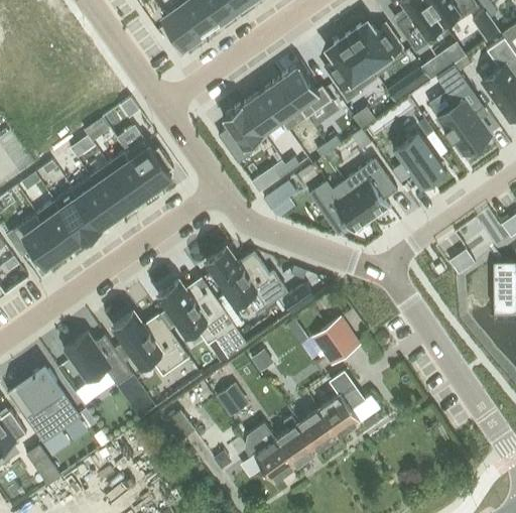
[(204,0),(186,0),(180,5),(202,34),(220,22),(204,0)]
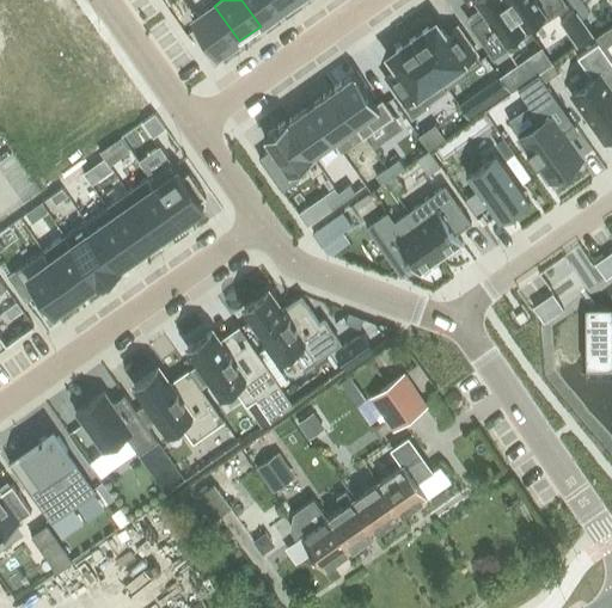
[(273,0),(242,0),(261,26),(281,11),(273,0)]
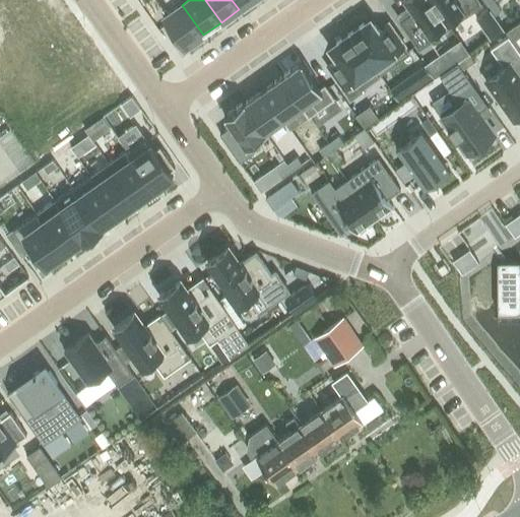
[(232,0),(239,9),(252,0),(232,0)]
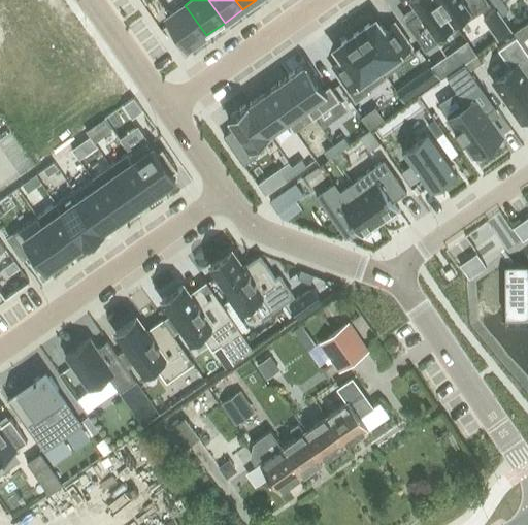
[(409,0),(419,12),(404,23),(425,52),(456,29),(435,0),(409,0)]
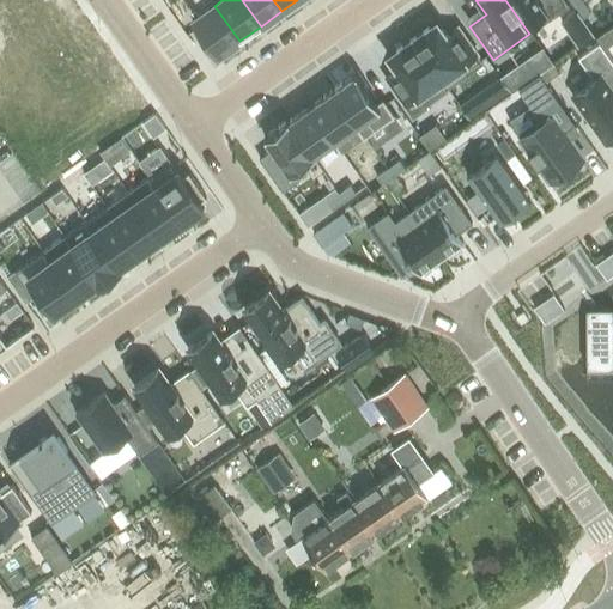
[(505,0),(529,34),(566,8),(559,0),(505,0)]
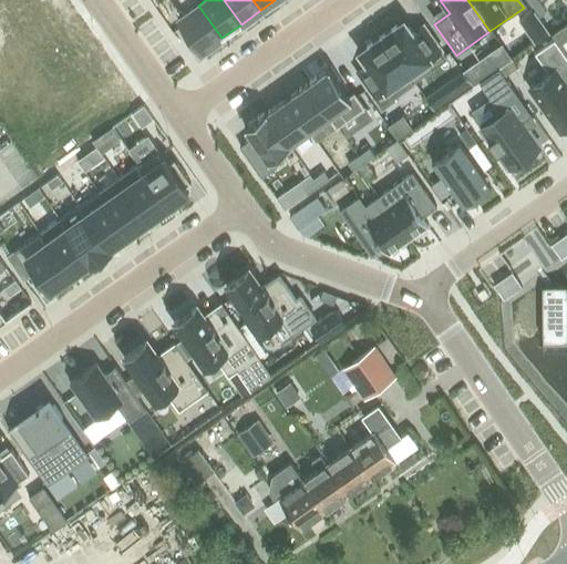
[(531,8),(538,19),(546,14),(538,3),(531,8)]
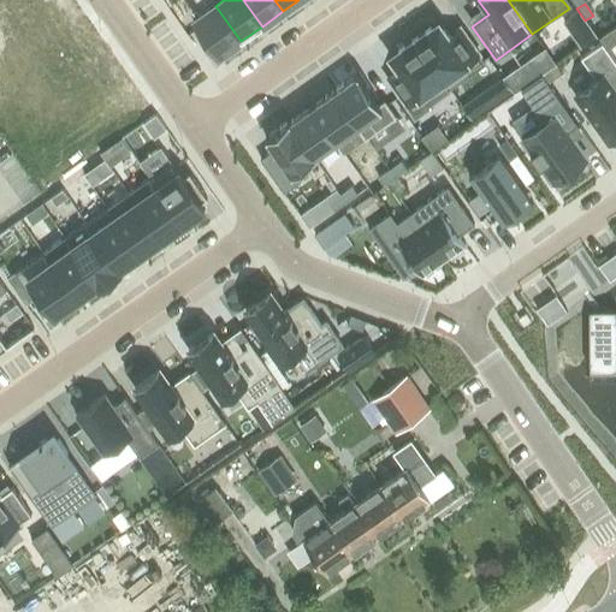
[(215,6),(194,22),(218,57),(241,41),(215,6)]
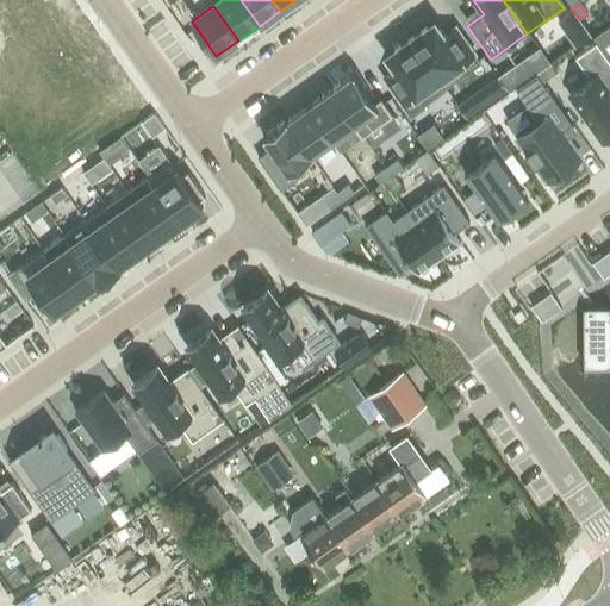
[(573,13),(558,24),(574,49),(591,37),(573,13)]
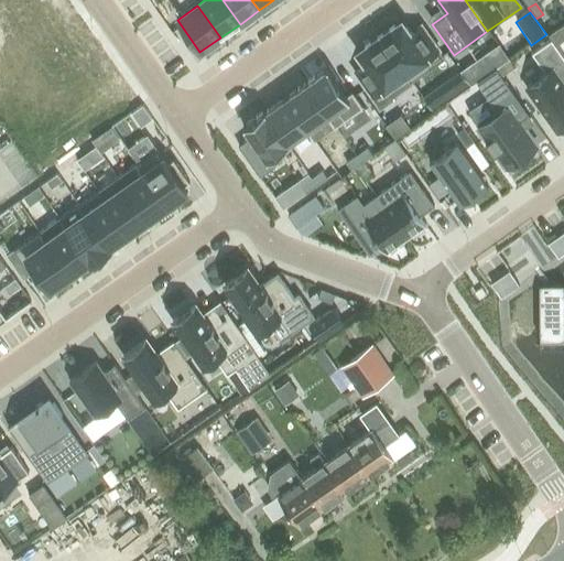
[(401,23),(379,39),(413,88),(414,87),(411,84),(443,61),(421,29),(410,36),(401,23)]
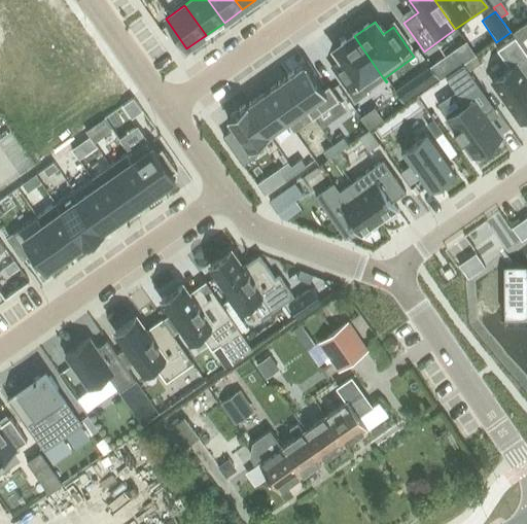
[(526,22),(512,34),(519,43),(526,37),(526,22)]
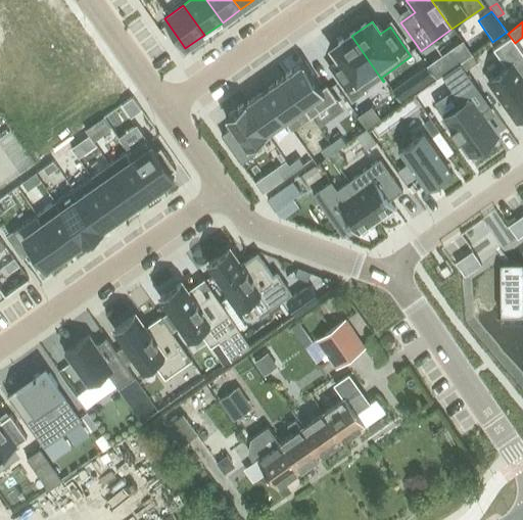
[(340,62),(330,69),(353,103),(364,95),(366,97),(368,95),(366,94),(383,82),(351,36),(331,50),(340,62)]
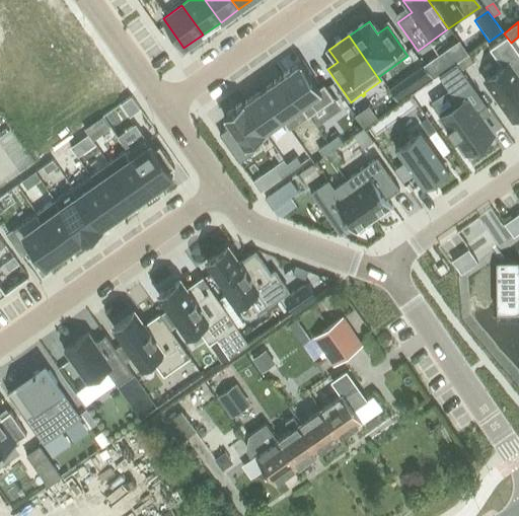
[(512,123),(518,118),(518,80),(518,79),(518,78),(518,55),(507,39),(489,51),(502,70),(484,82),(512,123)]
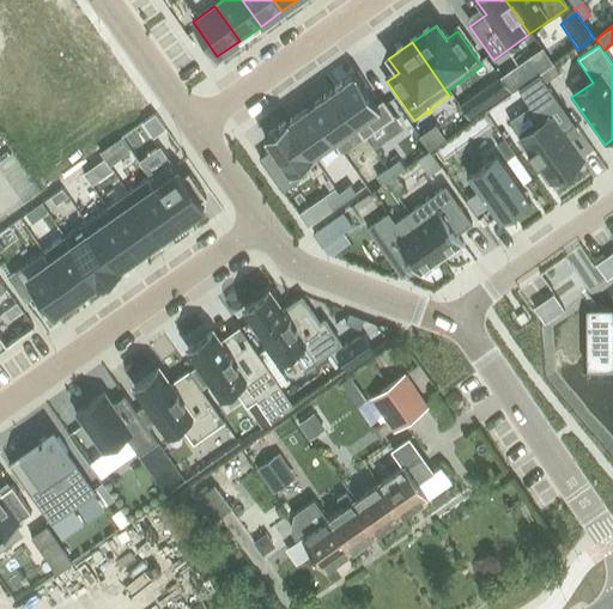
[(499,80),(511,96),(552,66),(541,50),(499,80)]
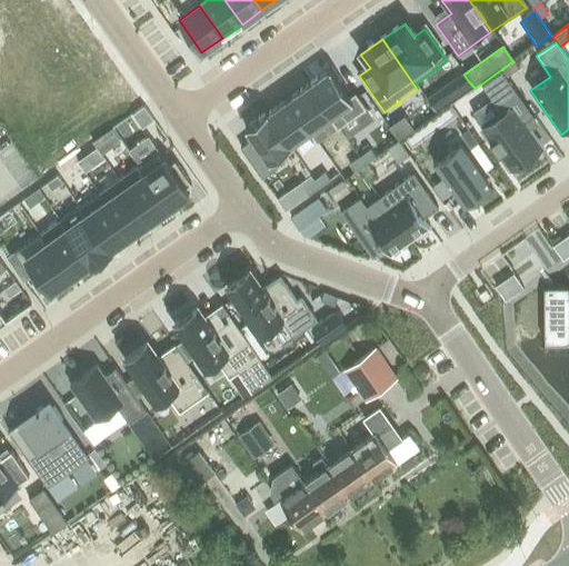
[(501,70),(506,78),(519,69),(513,61),(501,70)]
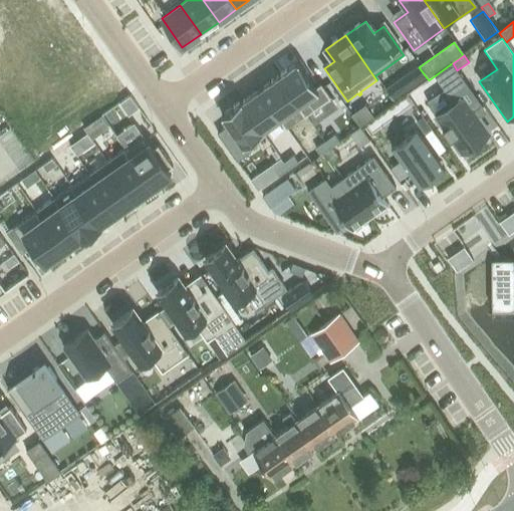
[(298,64),(278,77),(298,106),(298,107),(305,116),(330,98),(321,85),(315,89),(298,64)]
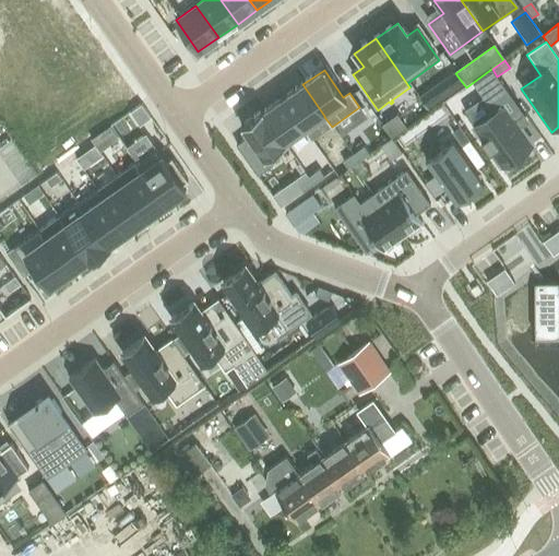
[(496,114),(475,129),(483,141),(482,142),(489,154),(491,153),(502,167),(511,161),(512,162),(515,160),(514,158),(531,148),(513,123),(523,117),(523,118),(525,117),(491,70),(473,83),(474,83),(496,114)]
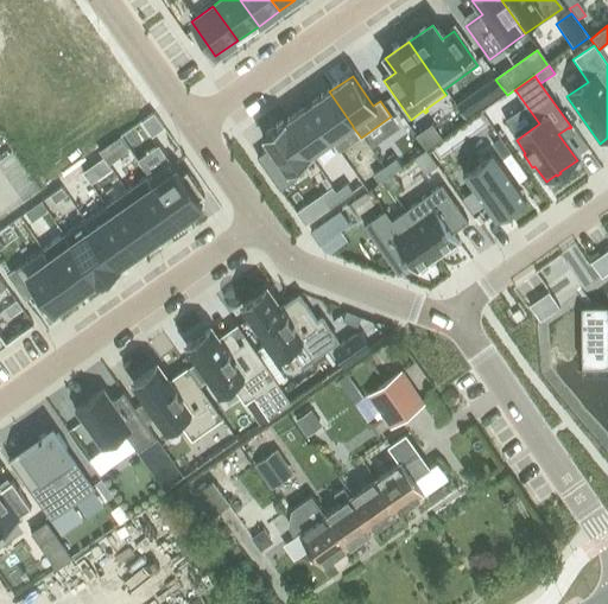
[(496,81),(482,91),(492,105),(506,94),(496,81)]
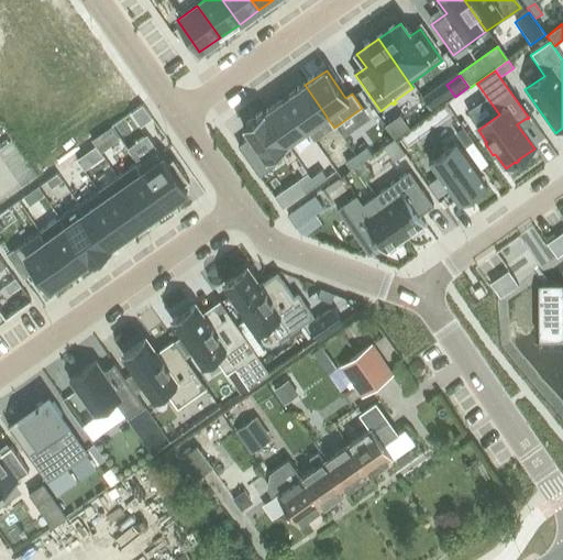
[(305,85),(284,100),(307,132),(313,142),(334,128),(327,118),(327,117),(305,85)]
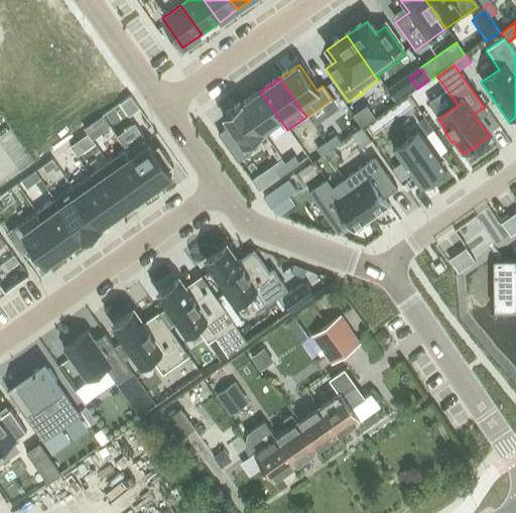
[(242,103),(241,104),(263,135),(264,134),(263,133),(281,121),(260,92),(243,104),(242,103)]
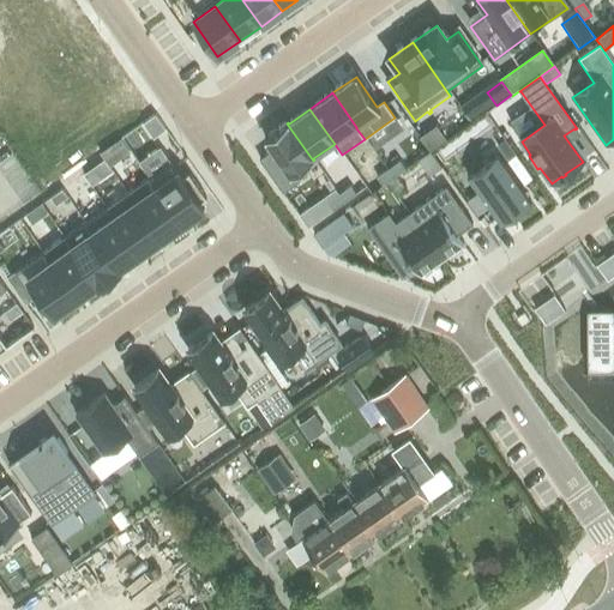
[(155,116),(143,125),(152,139),(164,131),(155,116)]
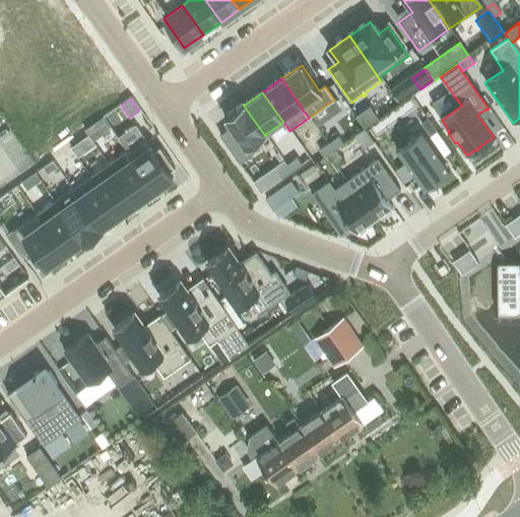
[(231,128),(219,136),(239,165),(260,149),(255,143),(265,136),(243,105),(223,118),(231,128)]
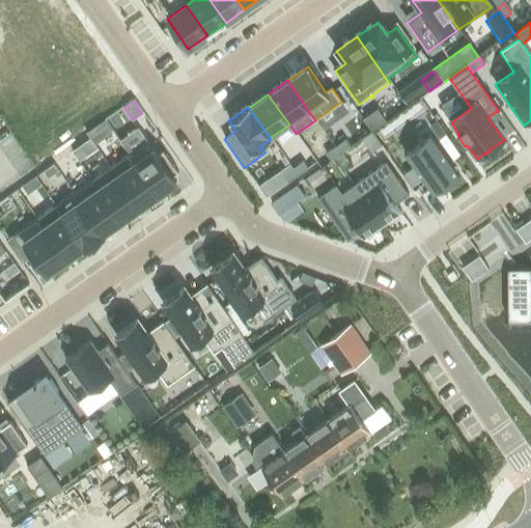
[(385,123),(376,112),(363,121),(371,133),(385,123)]
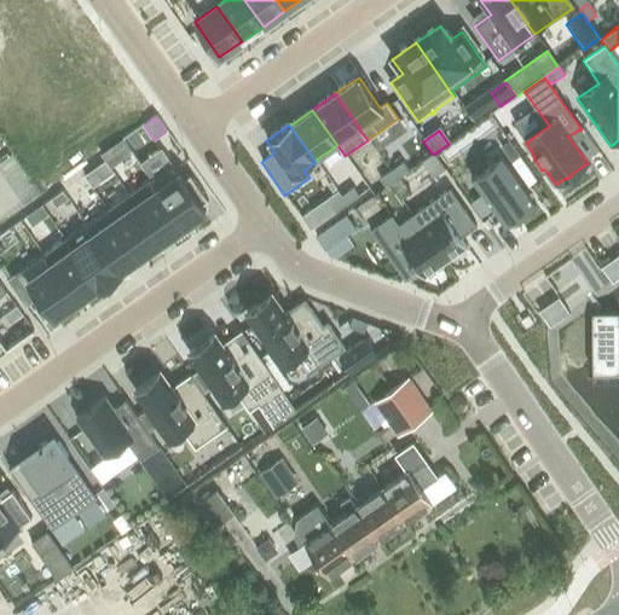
[(444,170),(433,155),(421,163),(433,179),(444,170)]
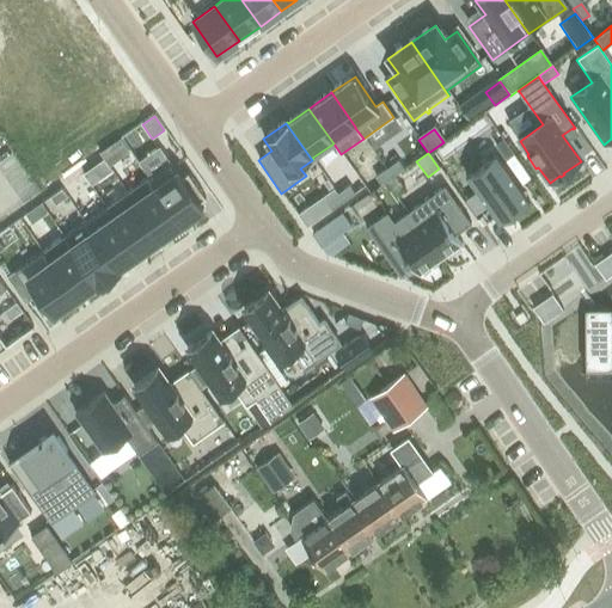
[(466,177),(465,178),(499,225),(500,223),(499,222),(526,203),(527,204),(528,203),(495,157),(494,158),(495,159),(467,178),(466,177)]
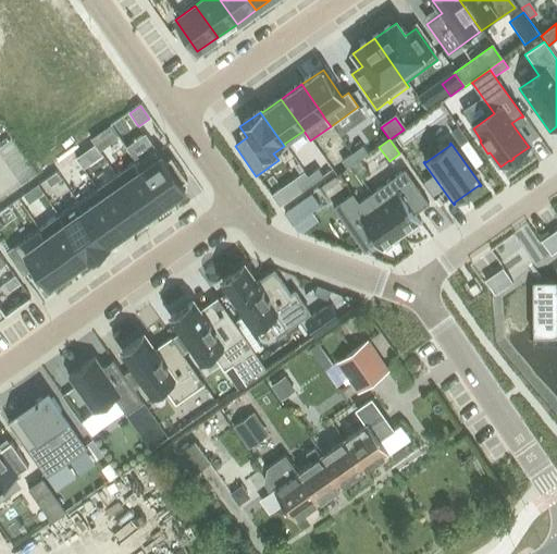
[(362,148),(351,156),(357,162),(367,156),(362,148)]
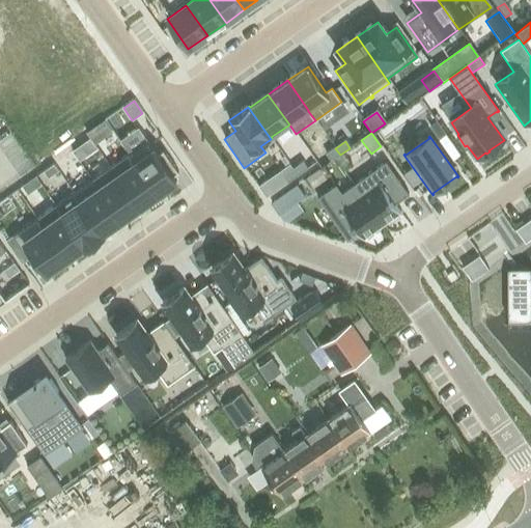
[(147,142),(129,156),(157,196),(176,183),(172,177),(178,173),(163,151),(157,156),(147,142)]
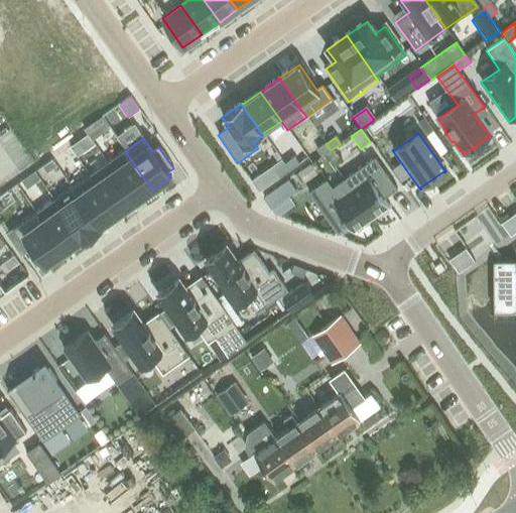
[(326,144),(315,151),(320,157),(331,150),(326,144)]
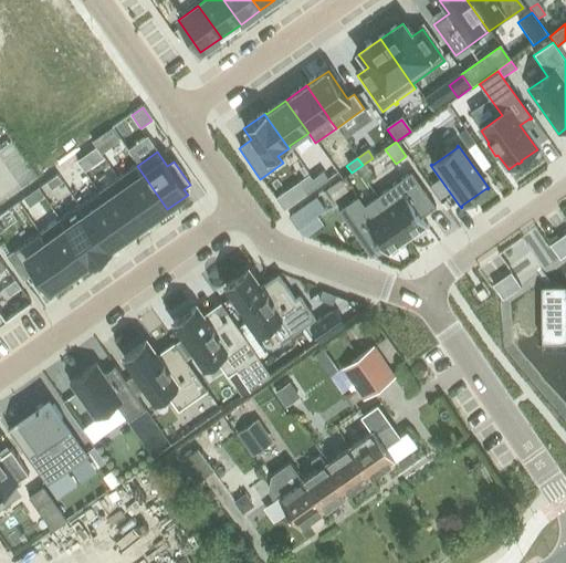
[(137,166),(117,179),(147,222),(167,209),(137,166)]
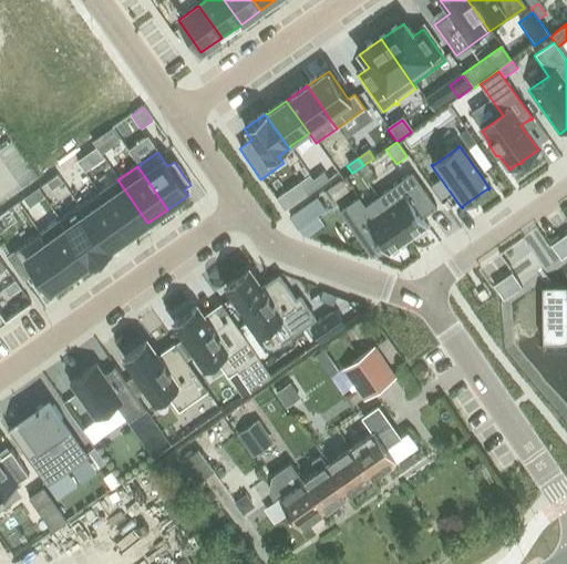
[(323,174),(312,182),(318,188),(329,182),(323,174)]
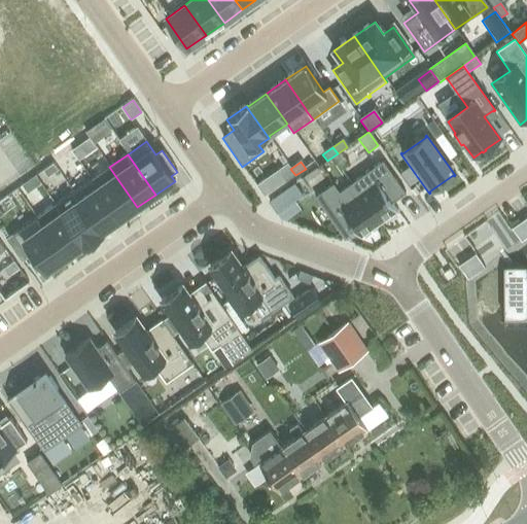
[(383,162),(350,184),(379,224),(397,211),(391,204),(406,195),(383,162)]
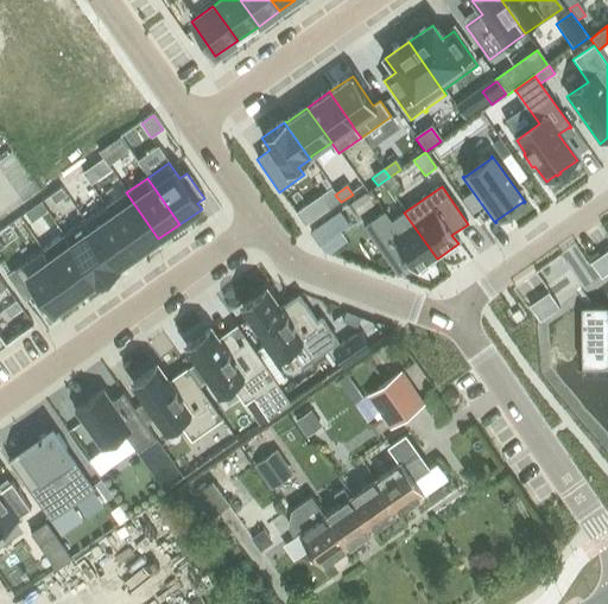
[(61,190),(49,198),(55,205),(67,197),(61,190)]
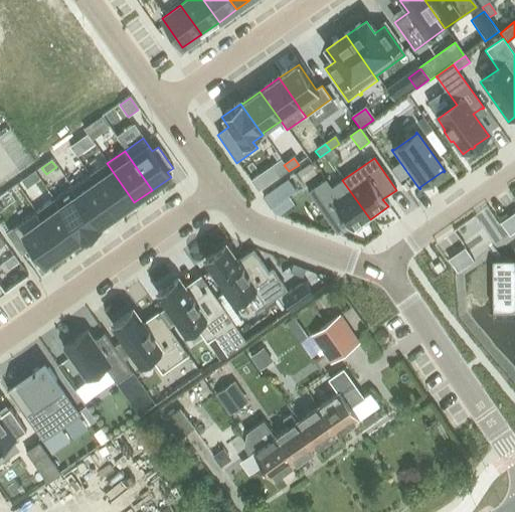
[(107,163),(89,176),(117,215),(134,202),(107,163)]
